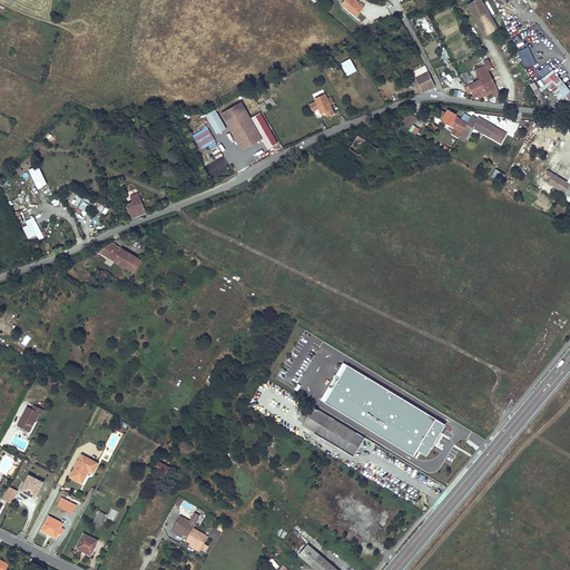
[(359,7),(351,0),(345,0),(342,5),(356,16),(364,7),(361,3),(360,5),(359,7)]
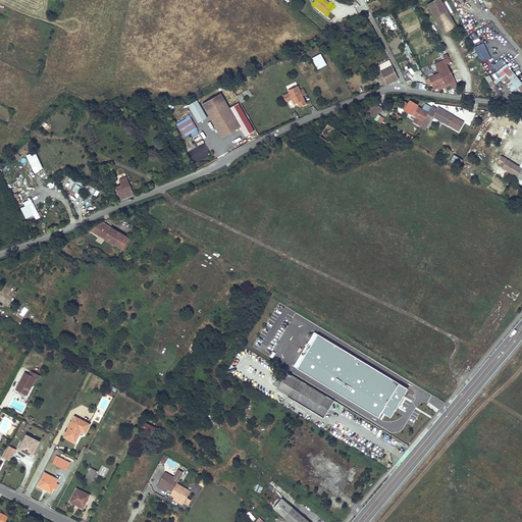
[(440,0),(435,0),(427,5),(444,35),(457,28),(440,0)]
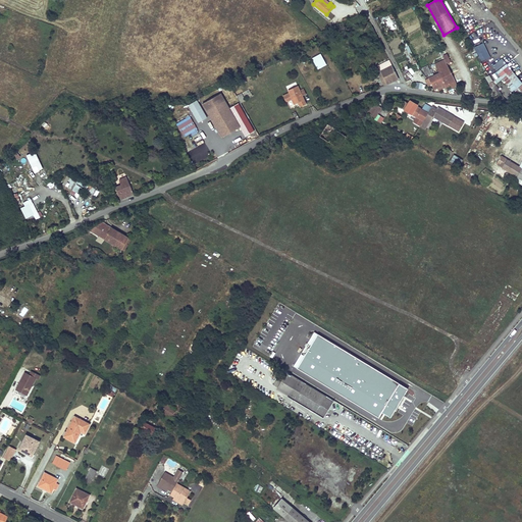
[(392,16),(385,18),(390,30),(397,28),(392,16)]
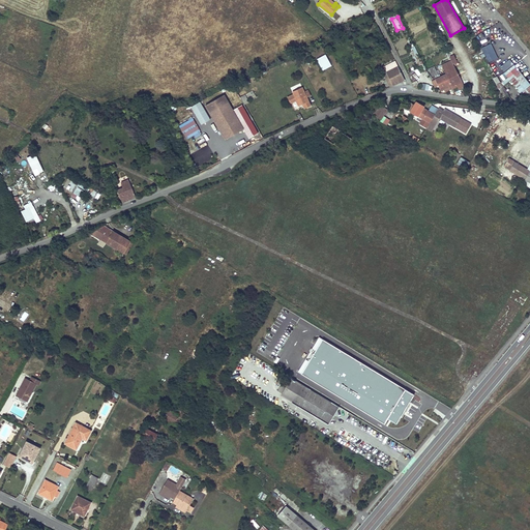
[(385,43),(380,46),(384,54),(388,53),(385,43)]
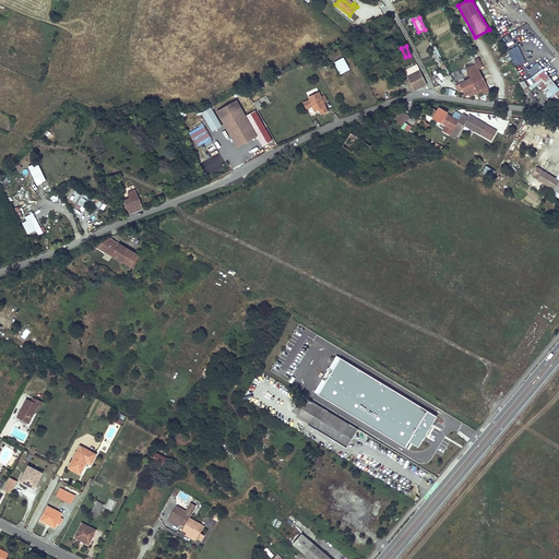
[(343,57),(333,61),(340,74),(349,69),(343,57)]
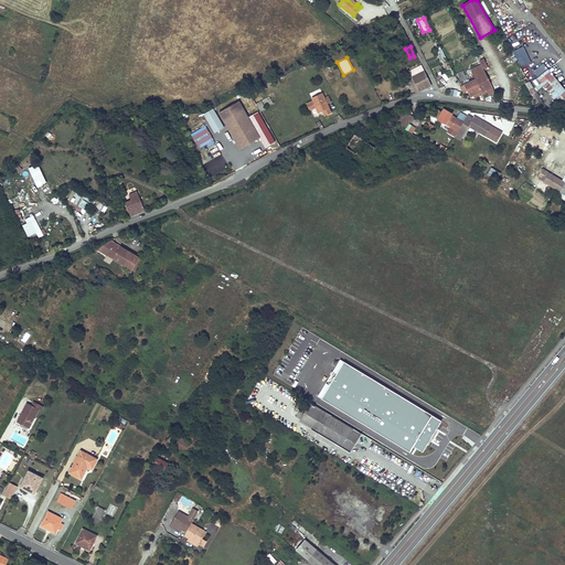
[(482,67),(471,72),(473,76),(475,80),(481,92),(492,87),(482,68),(487,66),(483,59),(479,61),(482,67)]
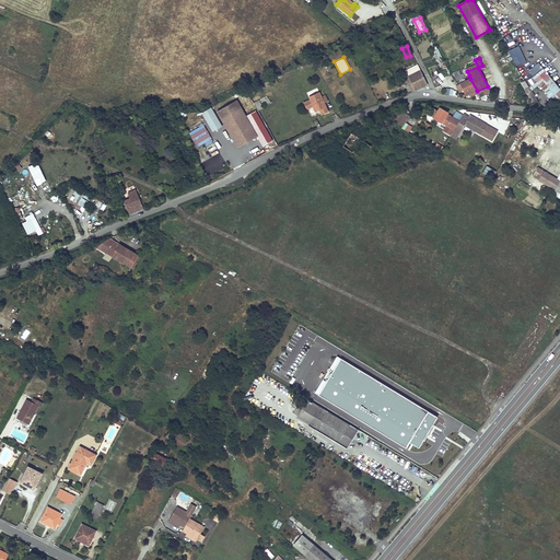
[(529,70),(556,103),(559,98),(559,88),(538,62),(529,70)]
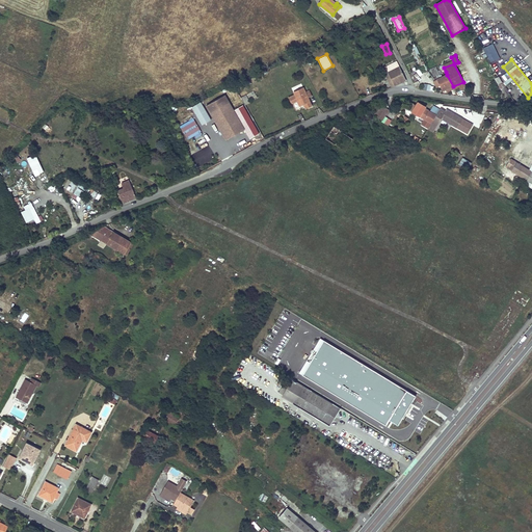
[(405,80),(396,61),(384,68),(388,72),(394,85),(394,86),(405,80)]
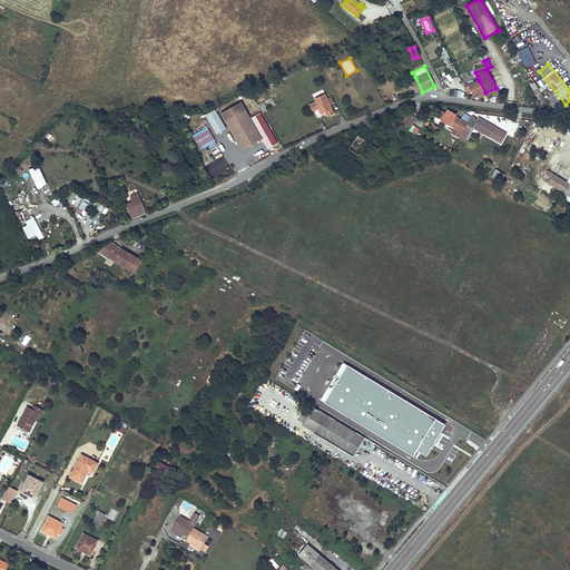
[(460,74),(464,82),(471,79),(467,70),(460,74)]
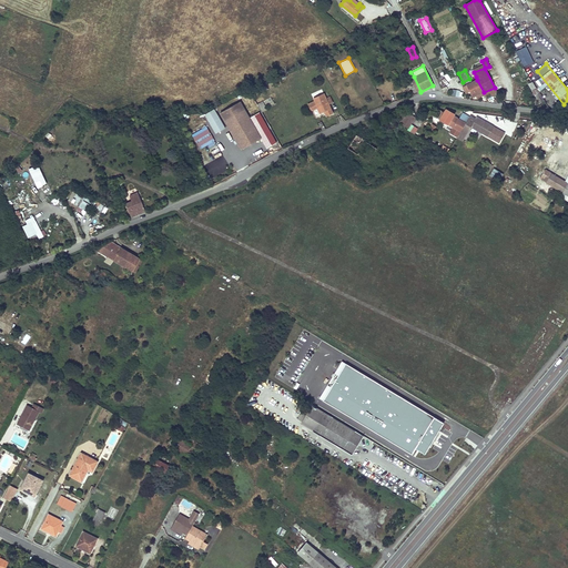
[(421,91),(414,77),(411,79),(417,92),(421,91)]
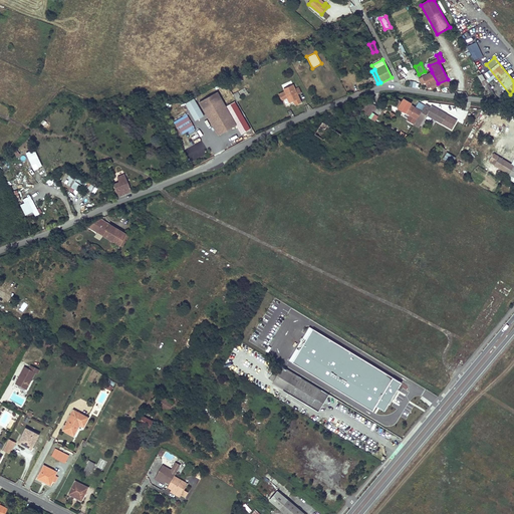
[(432,72),(422,77),(427,88),(430,87),(438,83),(432,72)]
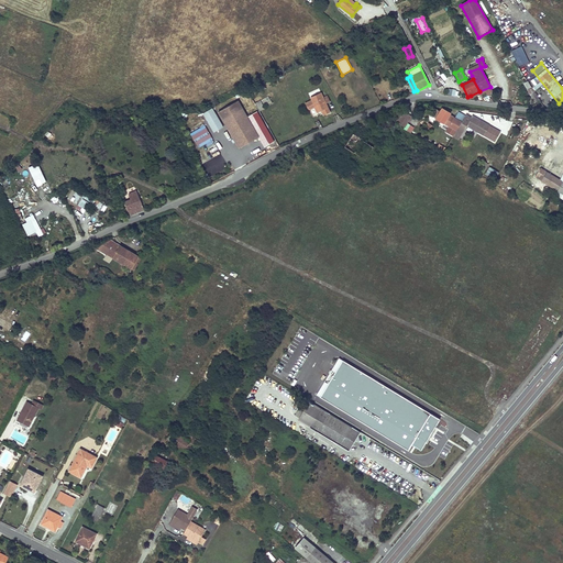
[(539,100),(531,88),(528,90),(534,102),(539,100)]
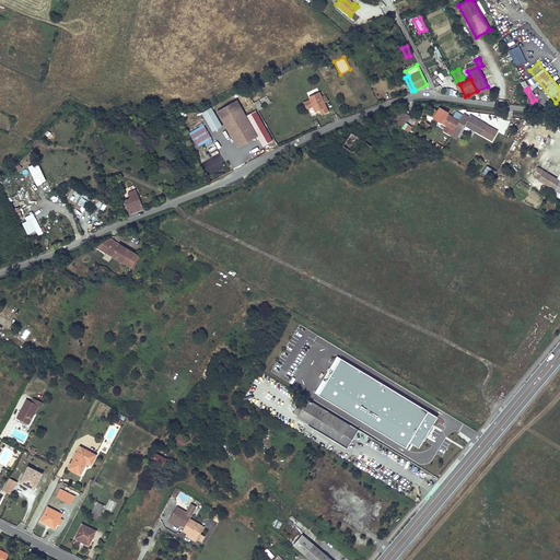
[(319,109),(322,114),(327,112),(324,103),(328,101),(325,95),(322,96),(319,93),(308,98),(311,102),(308,103),(307,102),(303,103),(306,109),(312,106),(315,112),(319,109)]
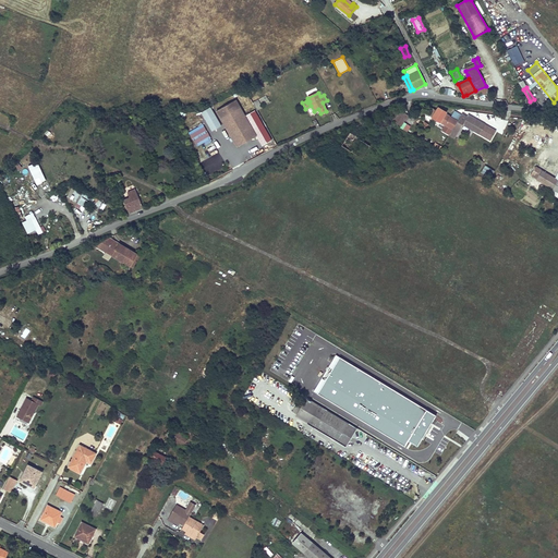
[(216,110),(237,147),(256,136),(242,111),(240,107),(234,97),(231,99),(230,98),(226,100),(228,104),(216,110)]
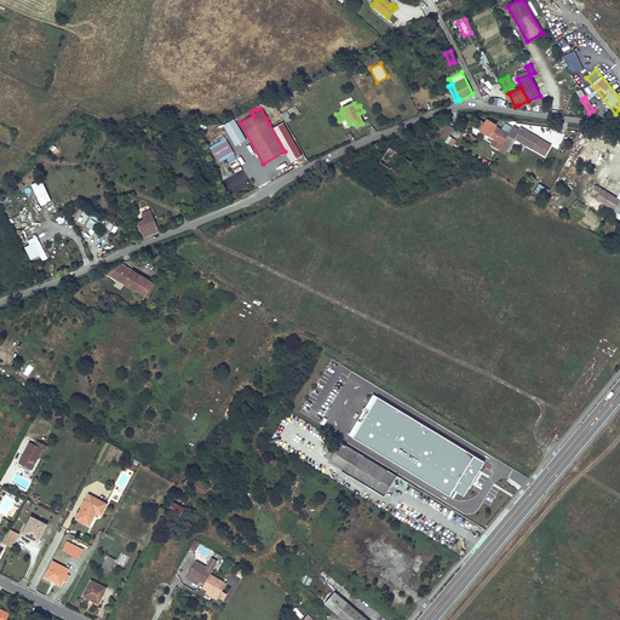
[(281,113),(285,121),(291,119),(288,110),(281,113)]
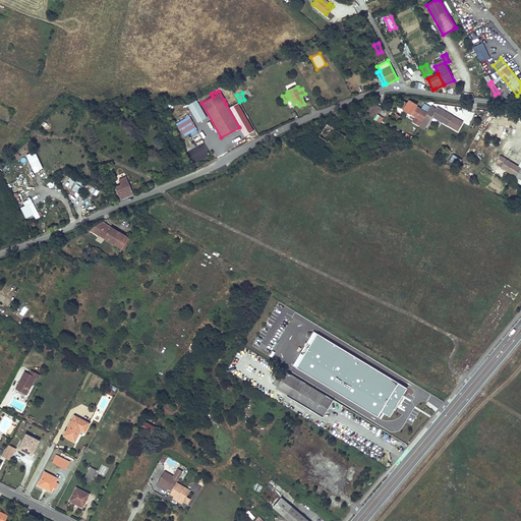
[(197,99),(188,104),(197,122),(207,117),(197,99)]
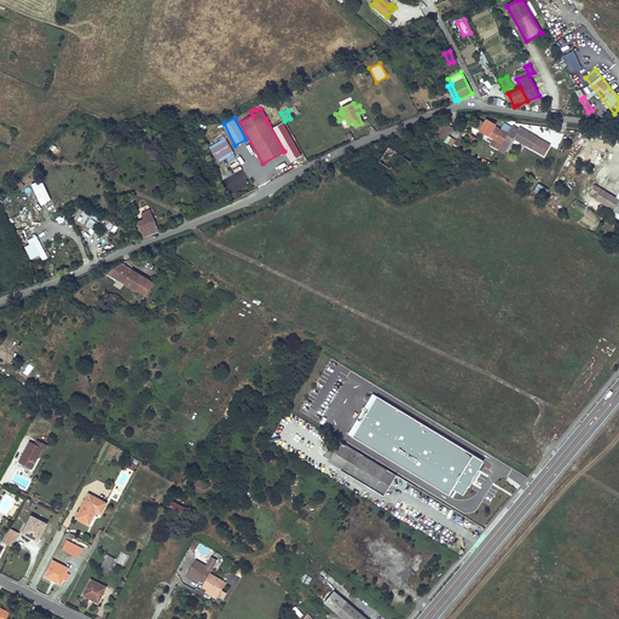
[(495,125),(486,119),(482,123),(479,120),(474,127),(502,144),(507,133),(499,129),(495,127),(496,126),(495,125)]
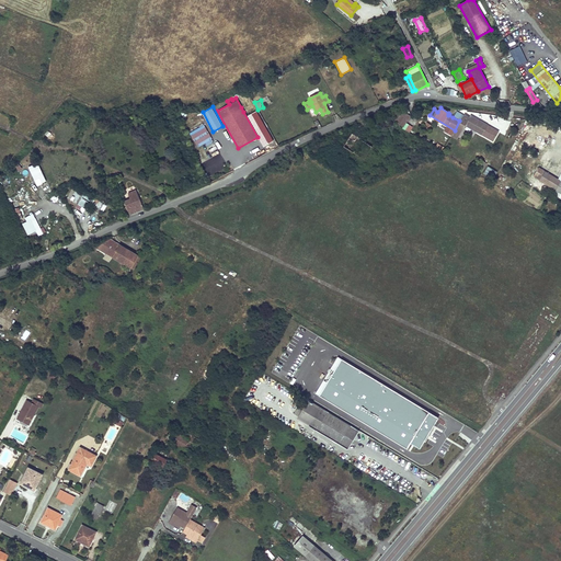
[(455,130),(460,133),(465,125),(481,135),(487,125),(470,115),(469,118),(464,115),(462,116),(456,113),(453,117),(459,121),(455,130)]
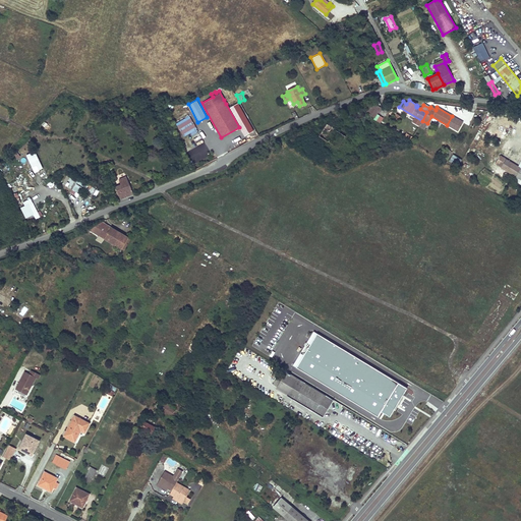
[(379,110),(372,106),(367,114),(374,118),(379,110)]
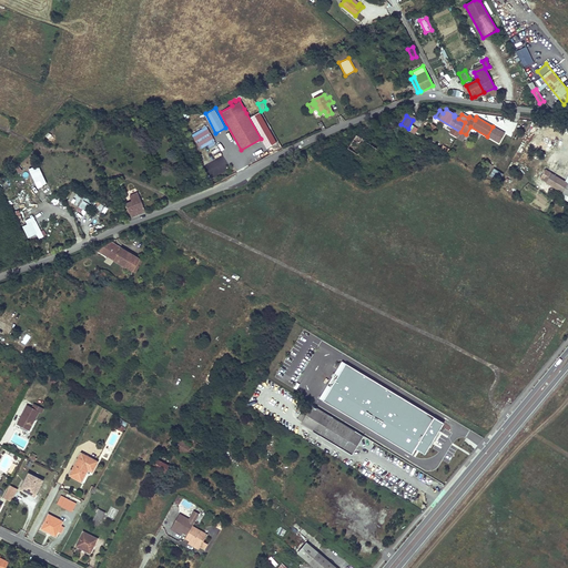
[(192,133),(200,149),(215,141),(208,125),(192,133)]
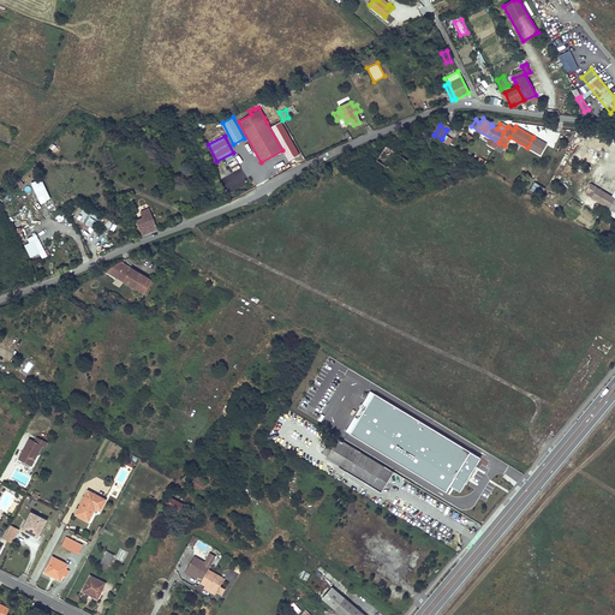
[(407,161),(384,147),(376,160),(399,175),(407,161)]
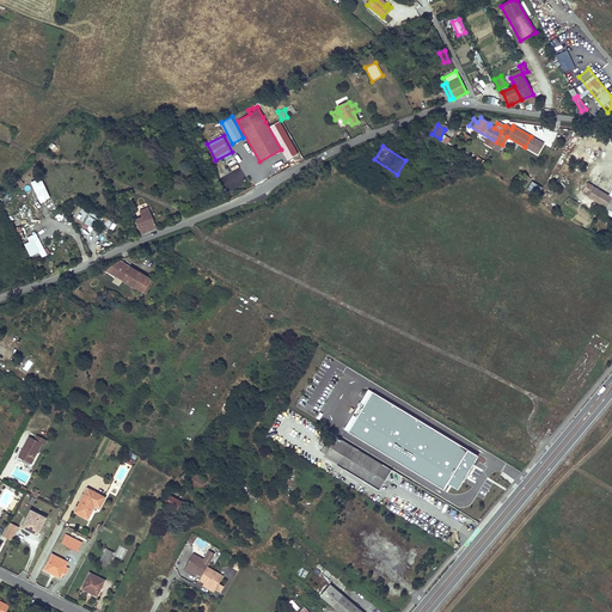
[(219,170),(221,177),(230,173),(227,166),(219,170)]
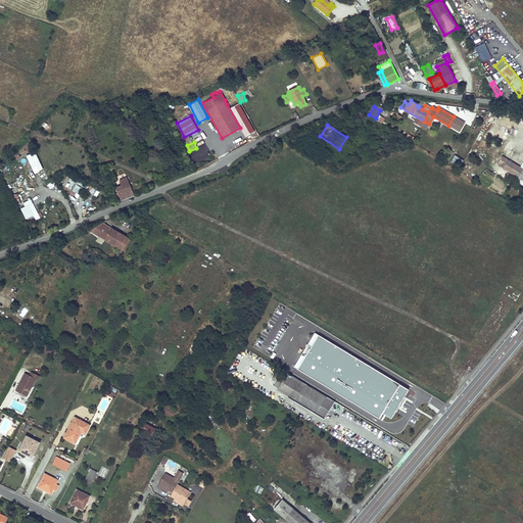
[(448,149),(444,157),(448,160),(454,152),(448,149)]
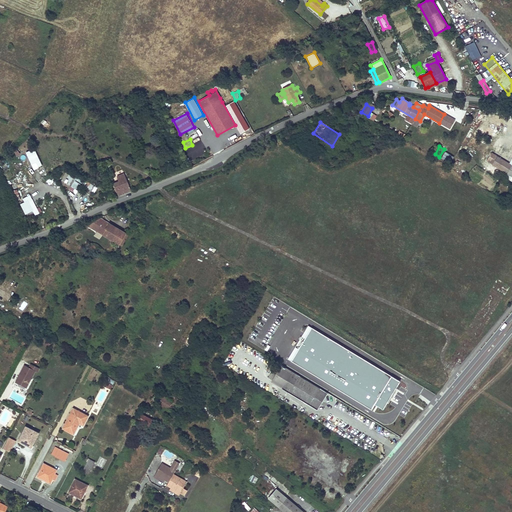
[(31,164),(36,162),(38,166),(42,165),(35,148),(26,152),(31,164)]
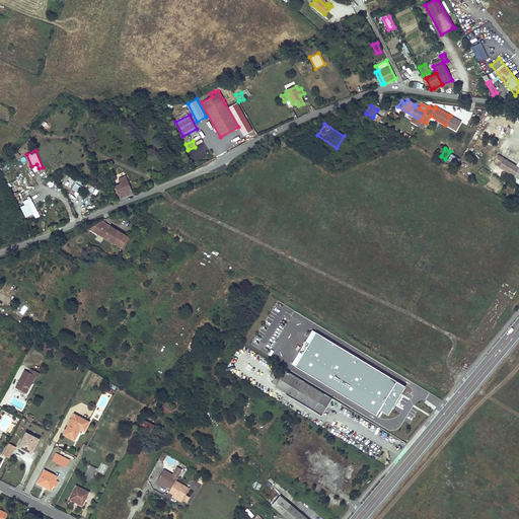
[(517,167),(497,154),(492,162),(498,165),(498,166),(512,175),(517,167)]
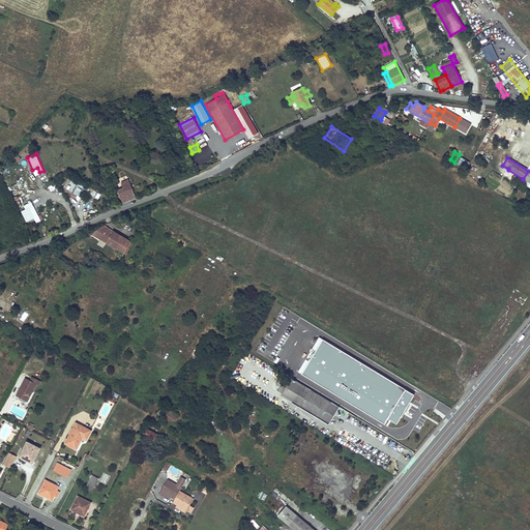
[(136,197),(128,180),(121,183),(123,188),(114,192),(117,201),(121,200),(122,203),(136,197)]
